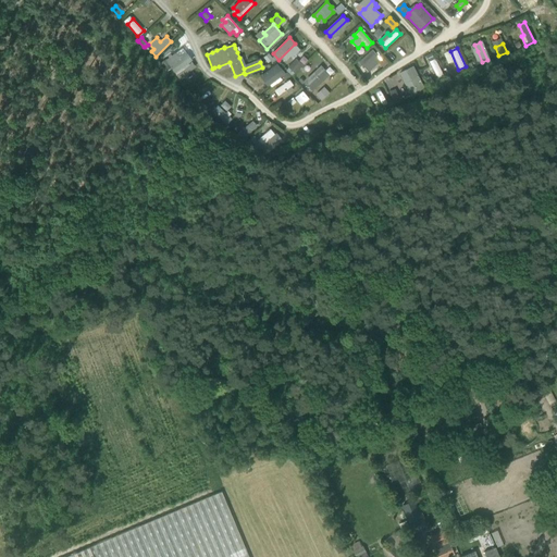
[(165,60),(160,63),(166,72),(169,71),(172,69),(175,73),(180,79),(185,75),(181,70),(186,65),(193,61),(187,53),(186,53),(183,49),(176,53),(165,61),(165,60)]
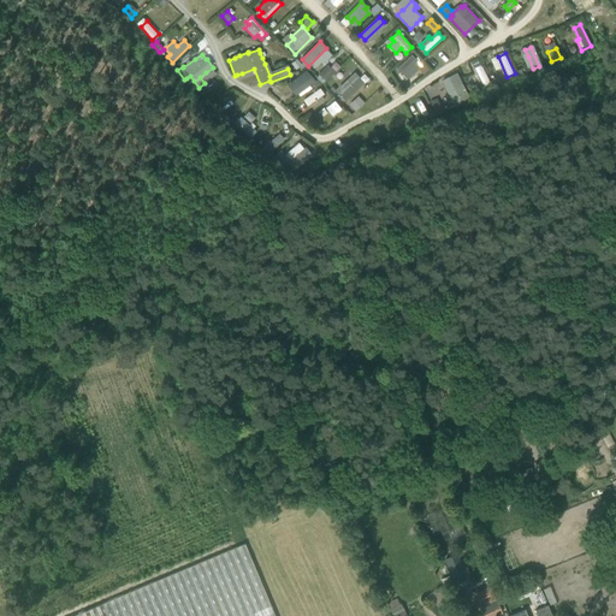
[(413,55),(397,70),(402,75),(407,80),(422,66),(421,66),(419,63),(418,61),(413,55)]
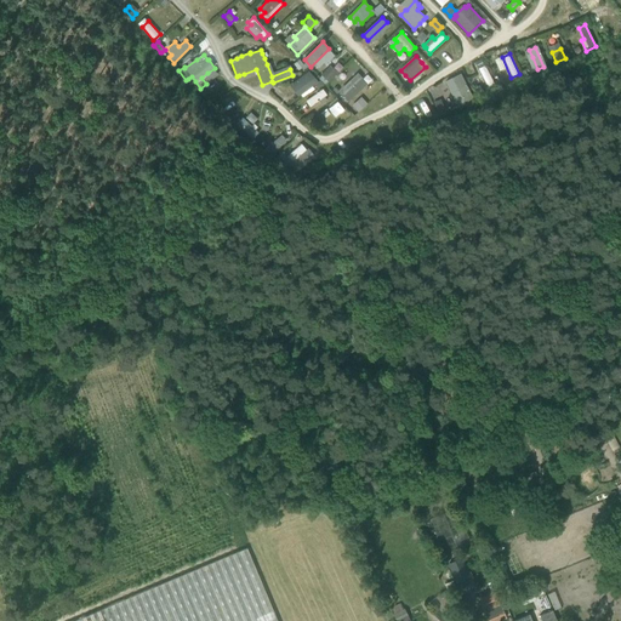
[(331,66),(322,75),(329,83),(339,73),(331,66)]
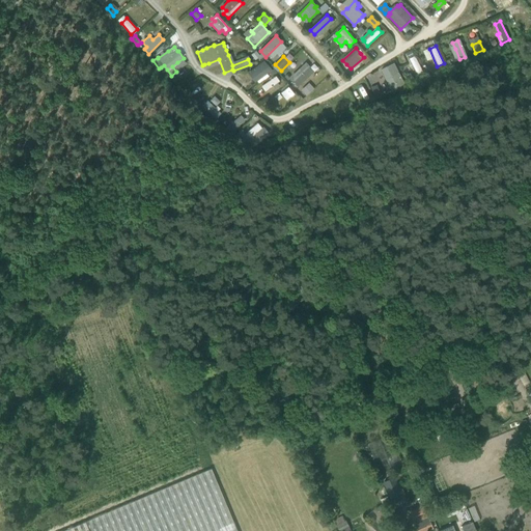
[(423,73),(415,56),(409,59),(418,76),(423,73)]
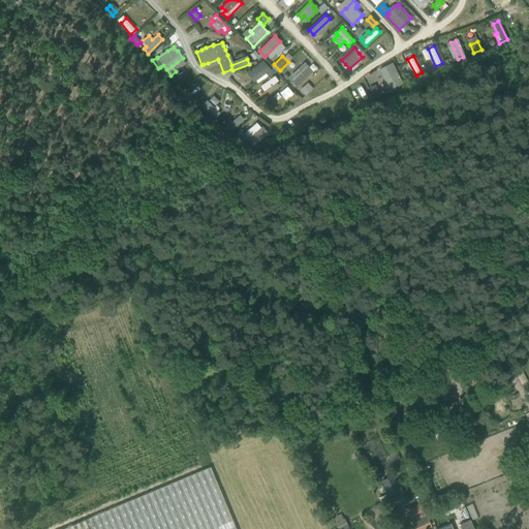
[(247,73),(254,83),(271,70),(263,61),(247,73)]
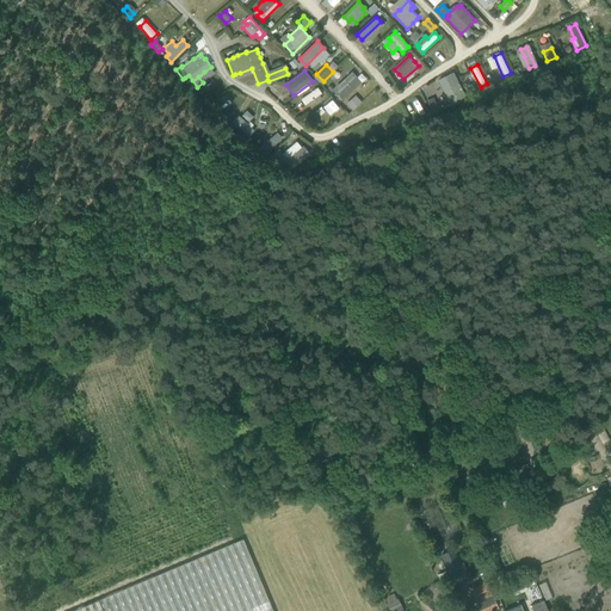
[(352,73),(337,87),(338,88),(338,96),(344,100),(362,84),(357,78),(352,73)]
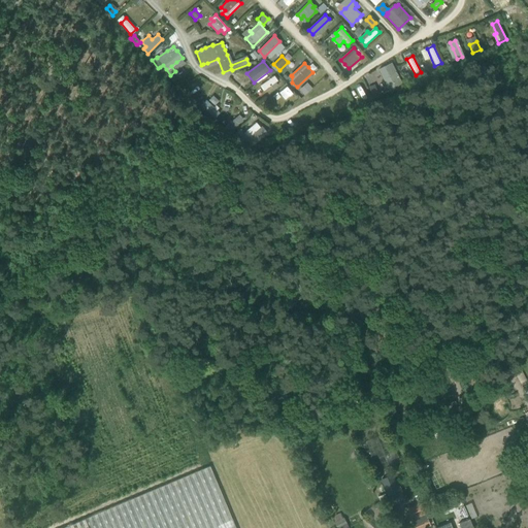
[(396,88),(403,85),(392,63),(385,66),(396,88)]
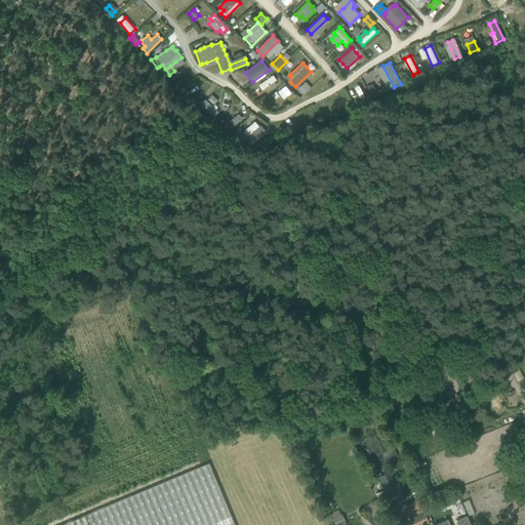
[(273,75),(258,85),(263,91),(270,86),(272,88),(277,85),(274,82),(277,80),(273,75)]
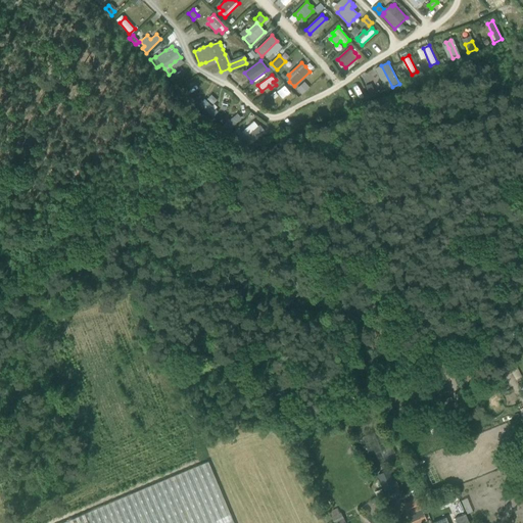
[(305,83),(297,90),(301,95),(310,88),(305,83)]
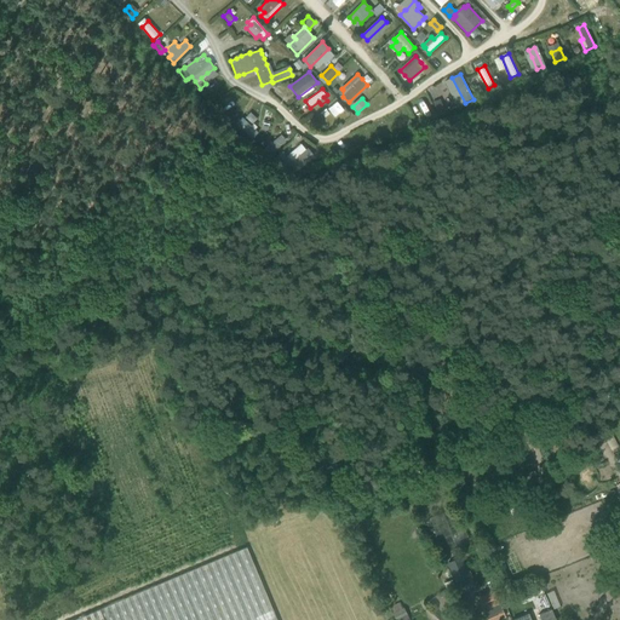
[(434,103),(438,114),(445,110),(440,99),(434,103)]
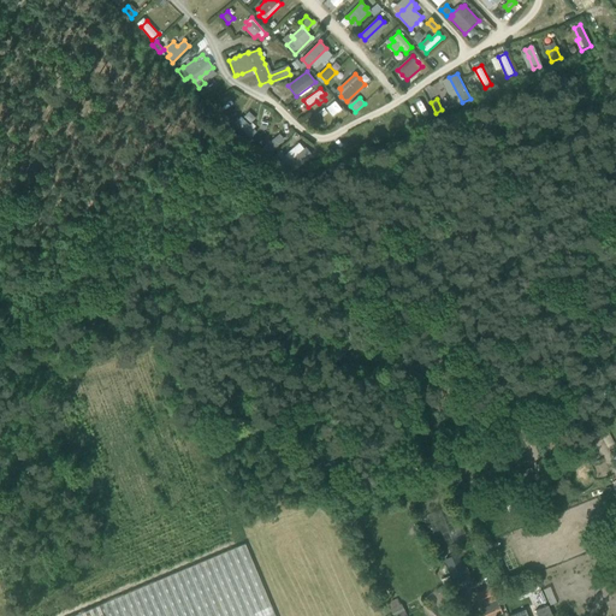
[(336,100),(326,107),(333,117),(343,108),(336,100)]
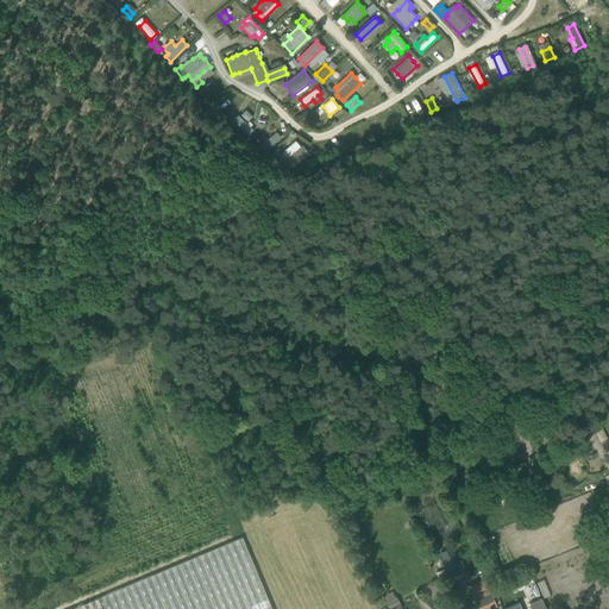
[(391,124),(405,119),(400,108),(388,113),(391,124)]
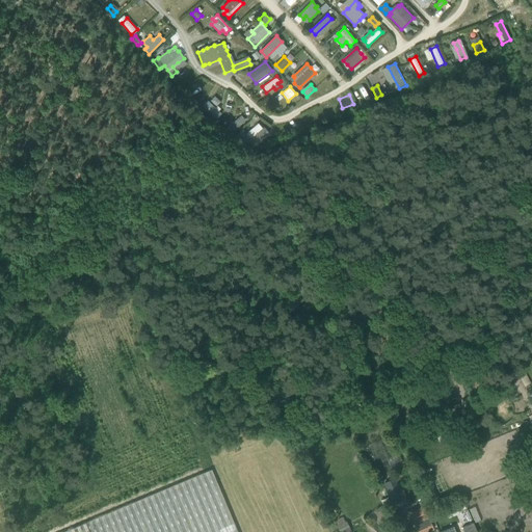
[(209,105),(207,102),(203,107),(214,118),(219,114),(216,111),(218,109),(212,102),(209,105)]
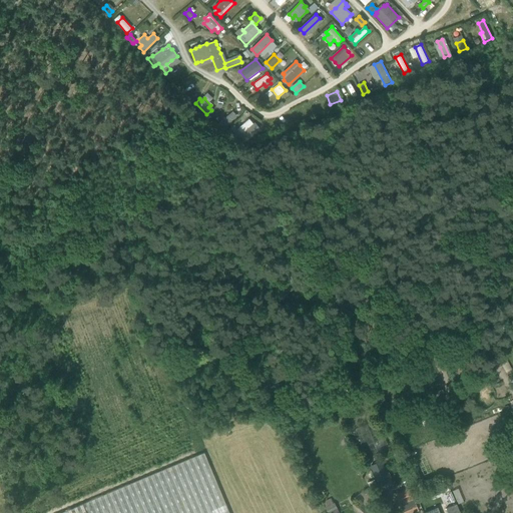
[(223,127),(236,116),(232,111),(219,122),(223,127)]
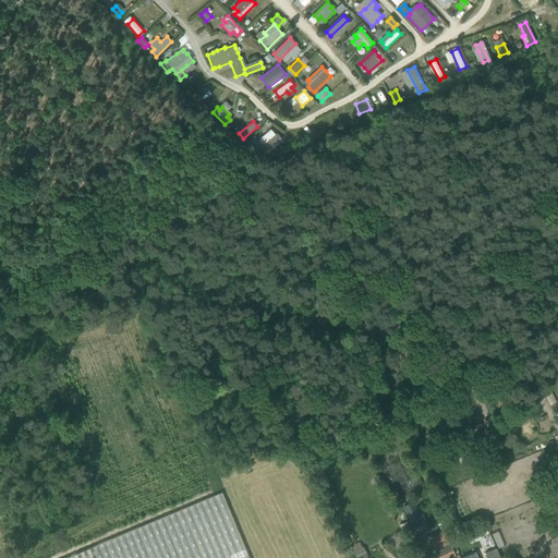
[(254,136),(247,142),(262,158),(270,150),(283,140),(278,133),(276,134),(263,146),(258,141),(254,136)]
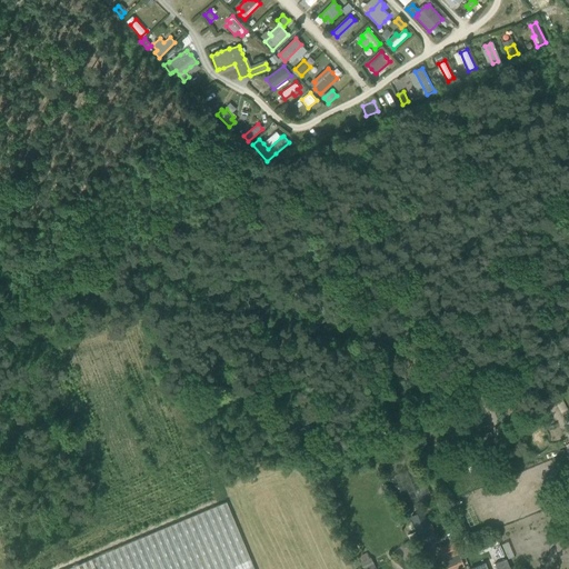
[(66,568),(255,568),(227,502),(66,568)]
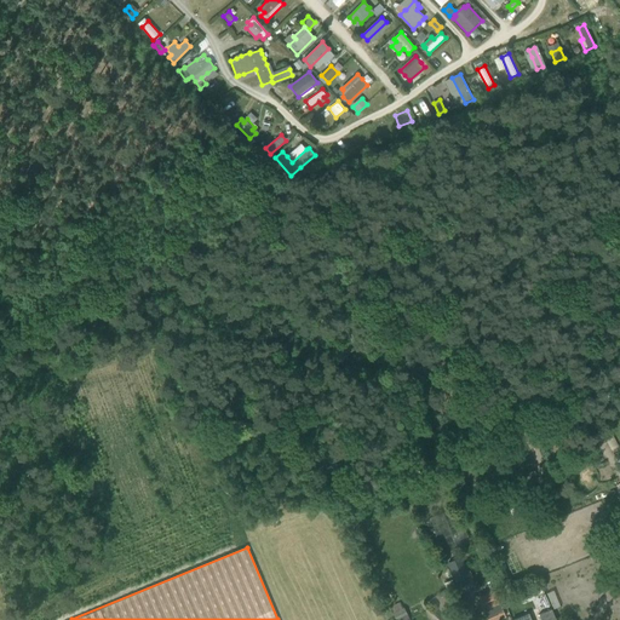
[(457,547),(443,554),(446,558),(459,552),(457,547)]
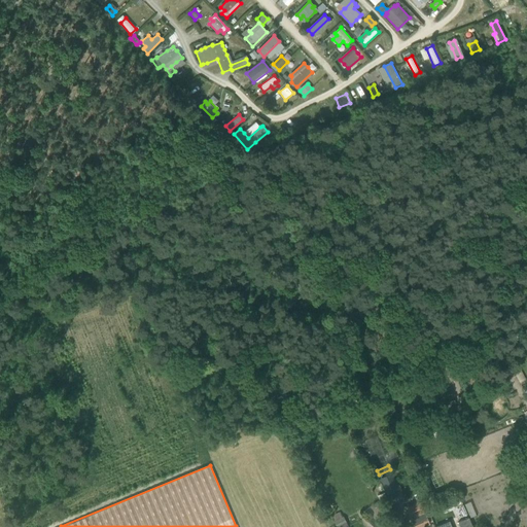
[(399,494),(391,473),(380,478),(388,499),(399,494)]
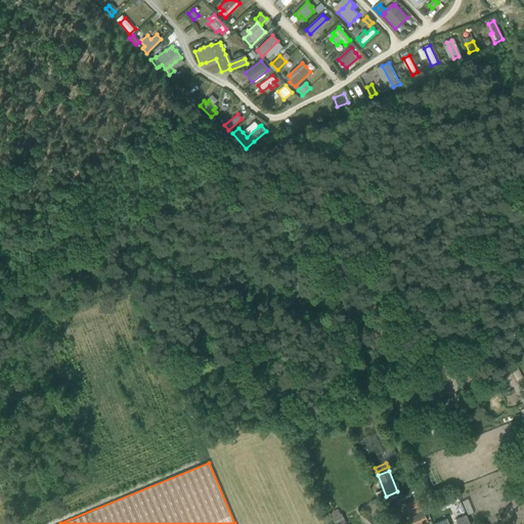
[(378,489),(383,487),(377,473),(372,475),(378,489)]
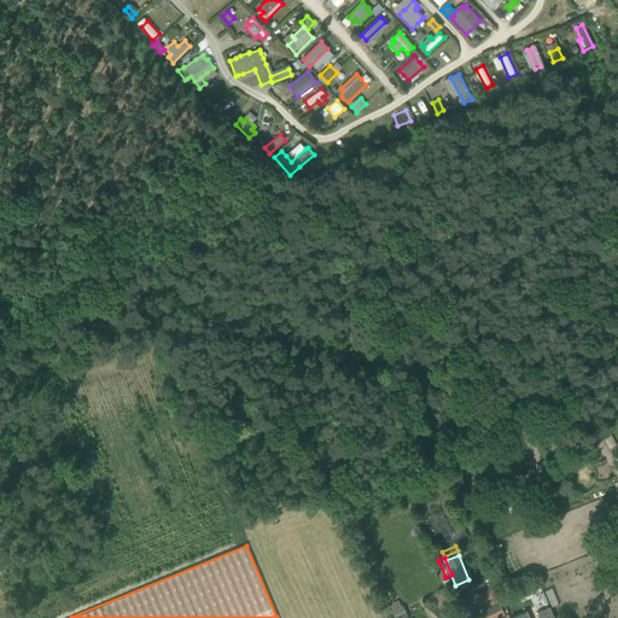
[(453,577),(443,581),(453,605),(462,601),(453,577)]
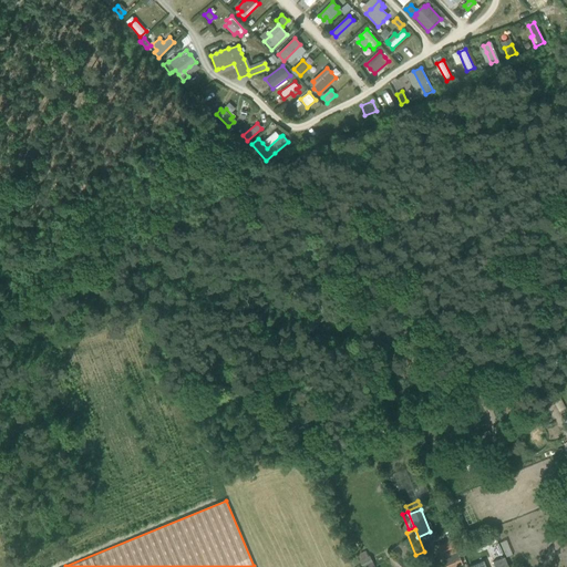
[(442,558),(459,552),(452,538),(436,545),(442,558)]
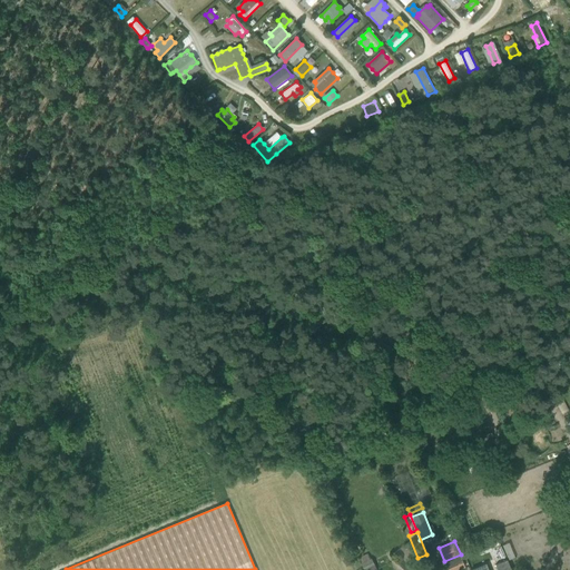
[(511,569),(501,546),(491,550),(497,563),(495,564),(498,569),(511,569)]
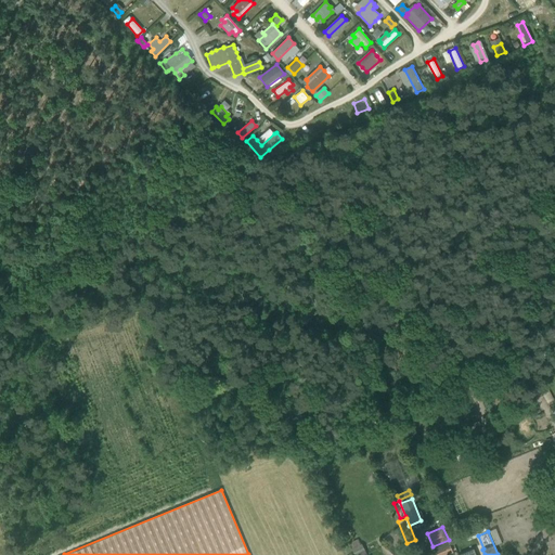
[(449,540),(433,546),(436,554),(444,554),(453,552),(449,540)]
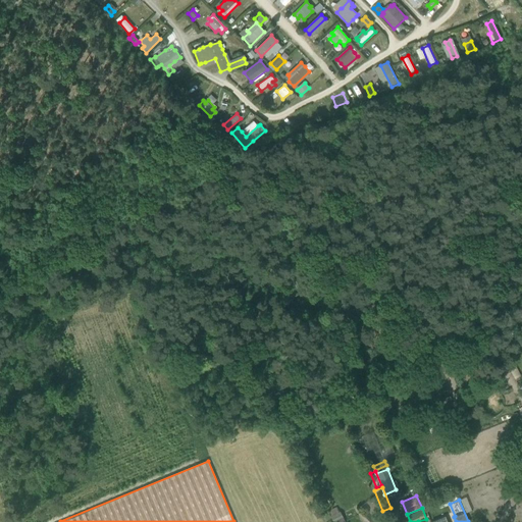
[(340,512),(328,517),(330,521),(342,521),(345,521),(344,518),(342,515),(340,511),(340,512)]
